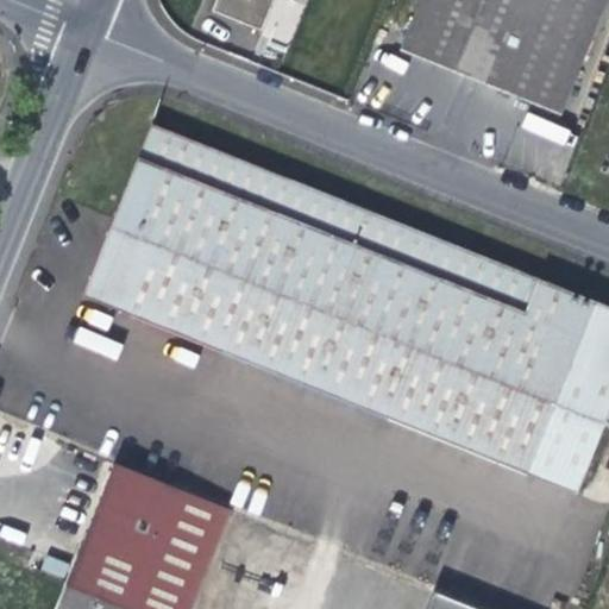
[(274,0),(217,0),(213,11),(262,30),(264,24),(274,0)]
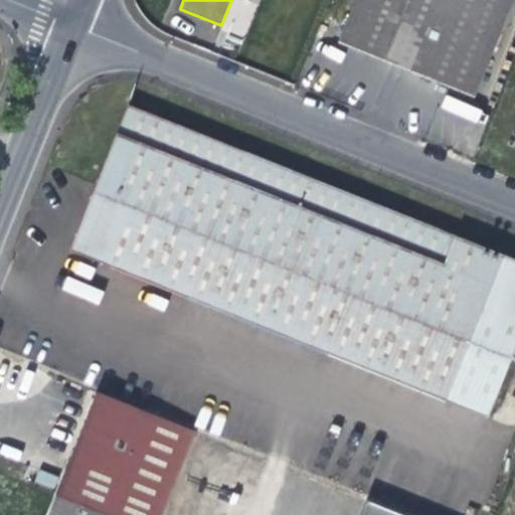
[(356,0),(339,42),(475,97),(513,0),(356,0)]
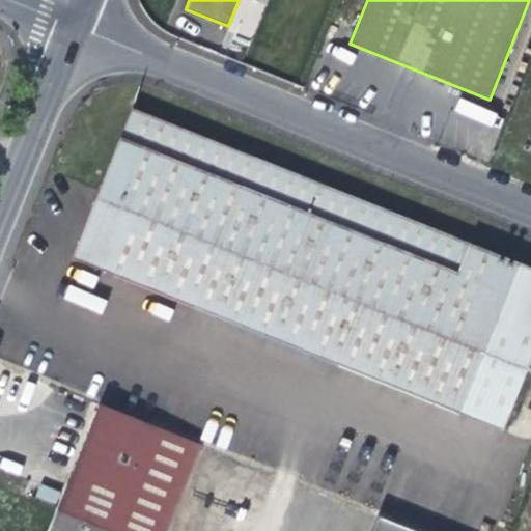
[(459,99),(454,111),(493,127),(498,114),(459,99)]
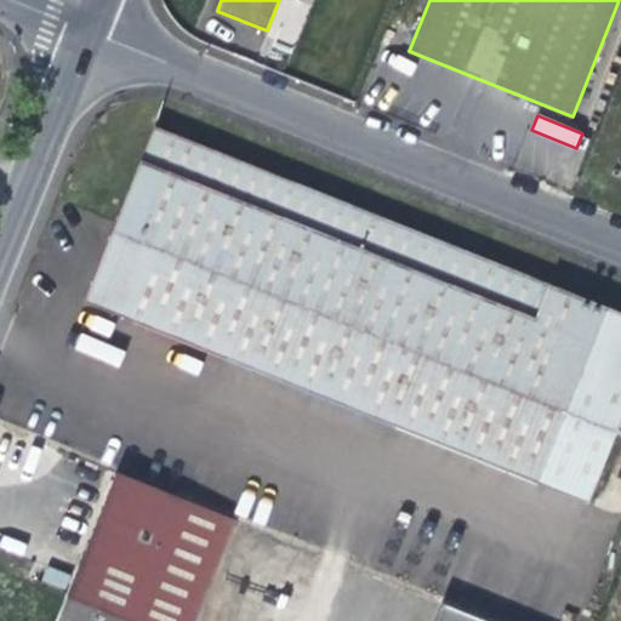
[(620,312),(155,126),(84,302),(590,503),(620,423),(620,312)]
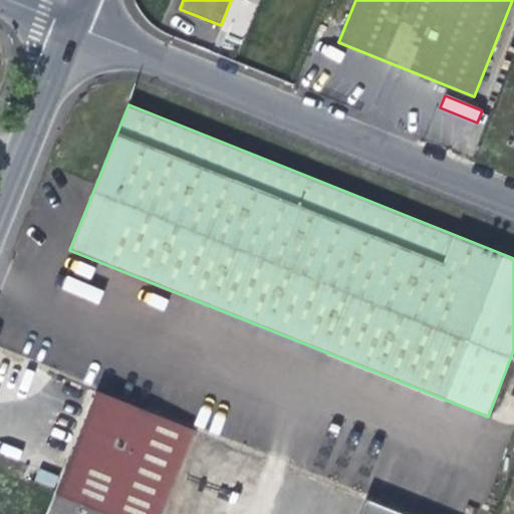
[(162,513),(196,431),(97,392),(48,513),(162,513)]
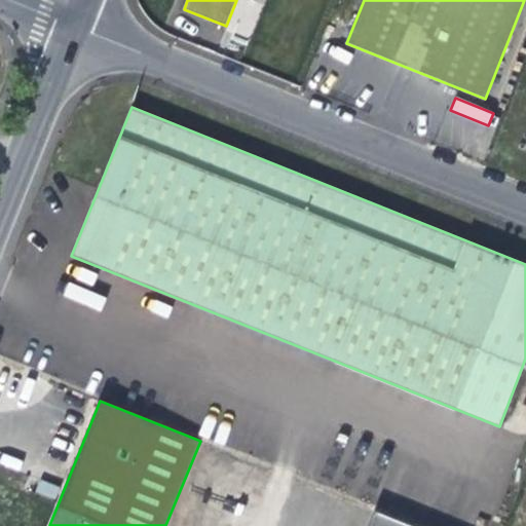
[(411,525),(369,512),(364,525),(411,525)]
